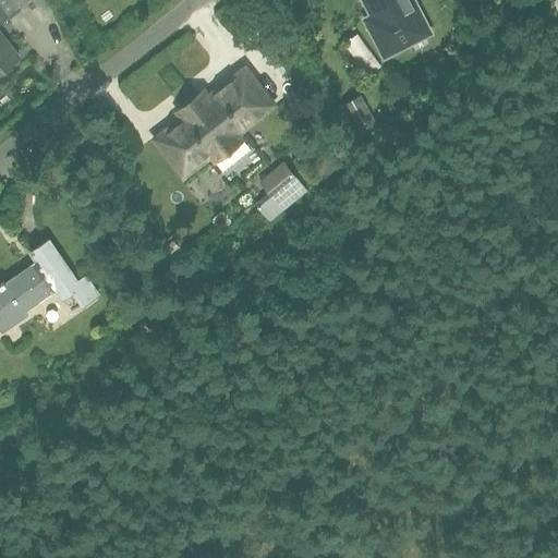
[(0,0),(0,71),(21,56),(0,29),(0,20),(8,14),(25,0),(0,0)]
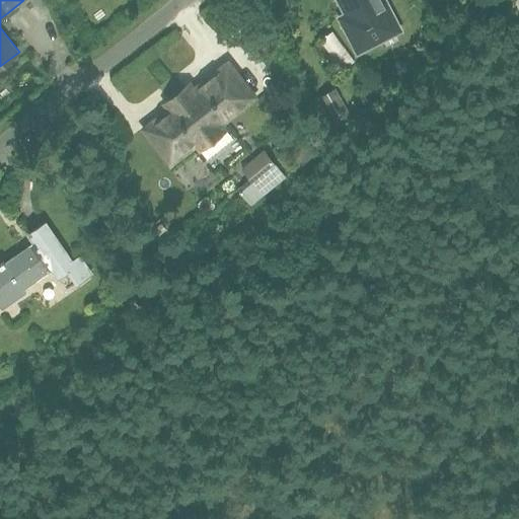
[(398,33),(380,0),(335,0),(345,17),(338,20),(356,56),(398,33)]
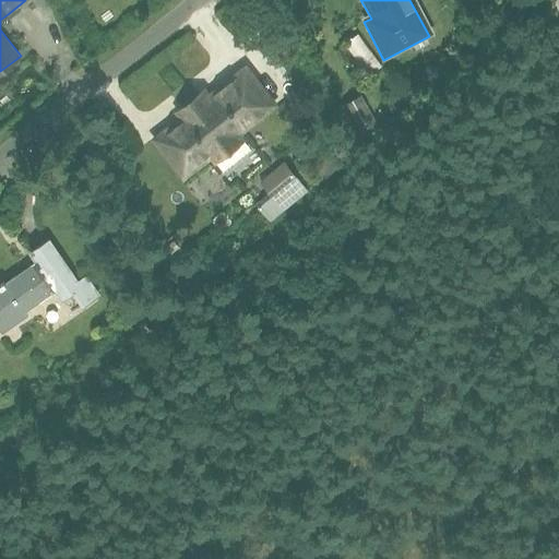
[(159,140),(186,173),(210,154),(213,159),(241,138),(235,130),(269,104),(245,73),(209,100),(203,93),(179,113),(185,119),(159,140)]
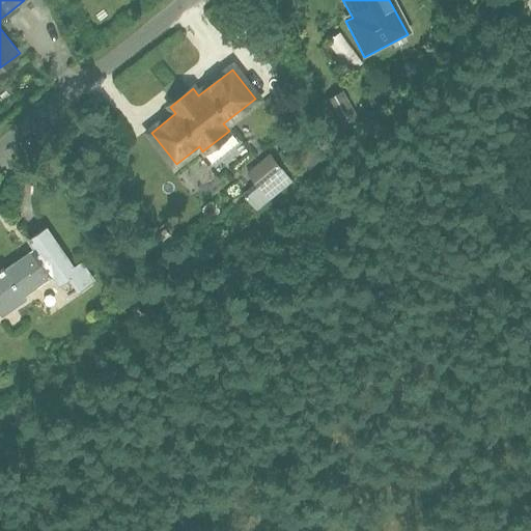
[(356,115),(342,88),(325,98),(338,124),(356,115)]
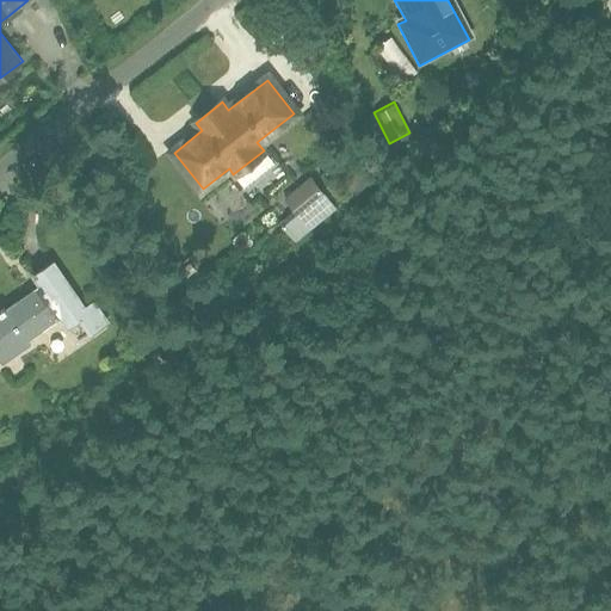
[(310,174),(284,197),(303,221),(314,213),(320,220),(337,207),(310,174)]
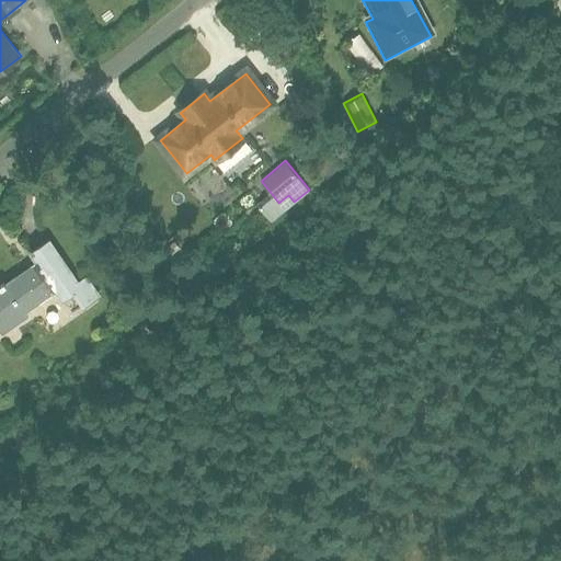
[(31,271),(30,268),(0,288),(0,329),(1,331),(23,316),(21,310),(55,287),(63,299),(73,292),(82,305),(98,295),(86,276),(78,282),(49,240),(31,252),(39,264),(31,271)]
